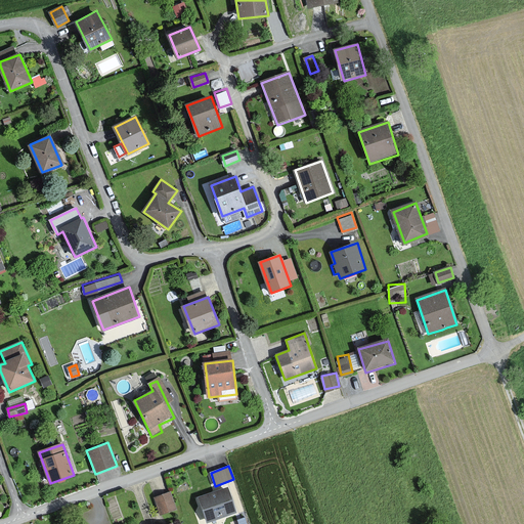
[(228,488),(198,498),(206,521),(236,512),(228,488)]
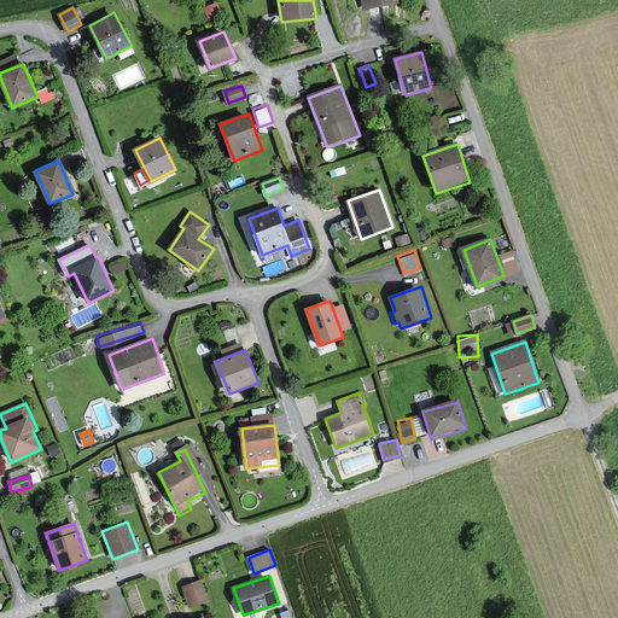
[(199,583),(191,587),(184,589),(188,602),(191,608),(207,602),(199,583)]
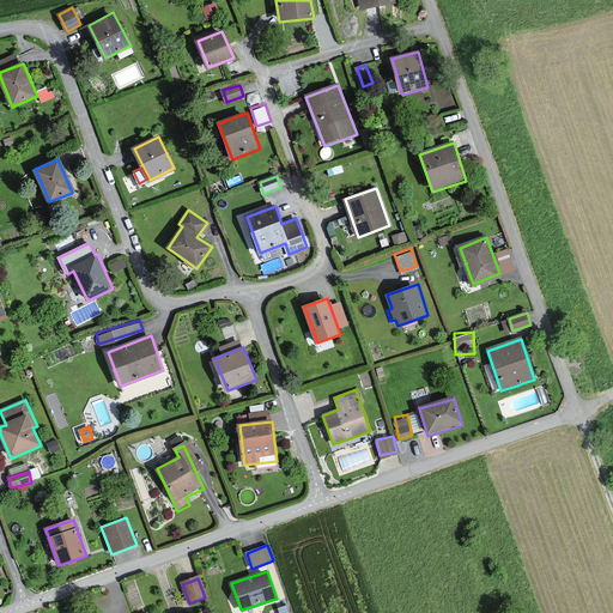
All buildings are outlined.
